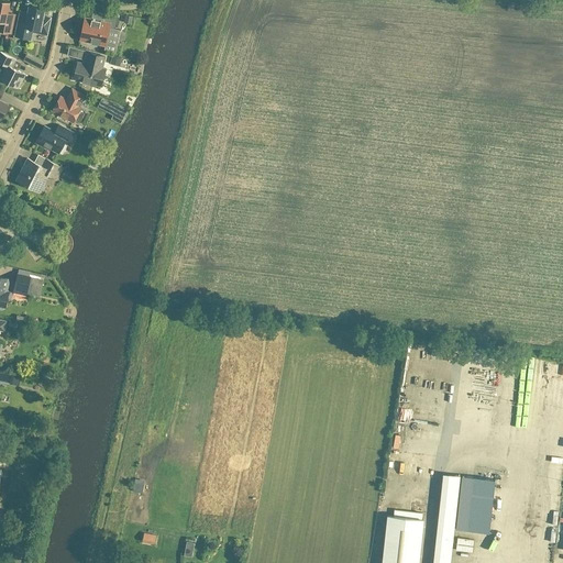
[(0,0),(0,32),(11,35),(14,19),(7,18),(10,2),(0,0)]
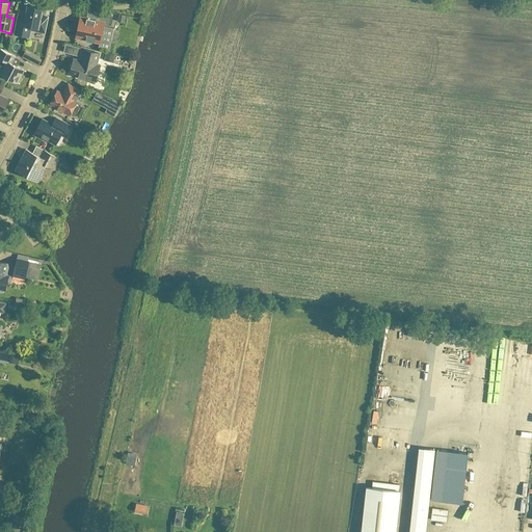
[(40,17),(42,9),(28,6),(27,12),(20,10),(15,35),(28,38),(30,28),(36,29),(36,31),(42,32),(45,30),(47,21),(45,18),(40,17)]
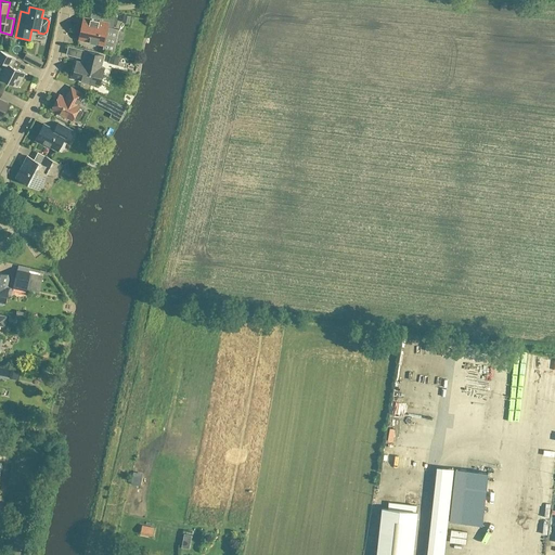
[(113,29),(116,16),(104,14),(102,23),(84,18),(79,41),(104,47),(107,28),(113,29)]
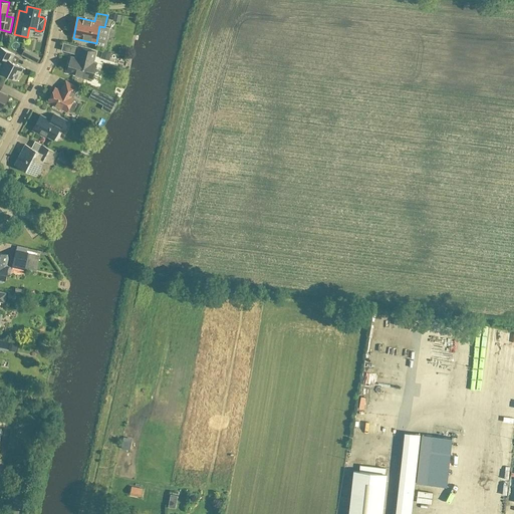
[(0,72),(16,81),(23,68),(11,62),(15,56),(0,47),(0,63),(2,65),(0,68),(0,72)]
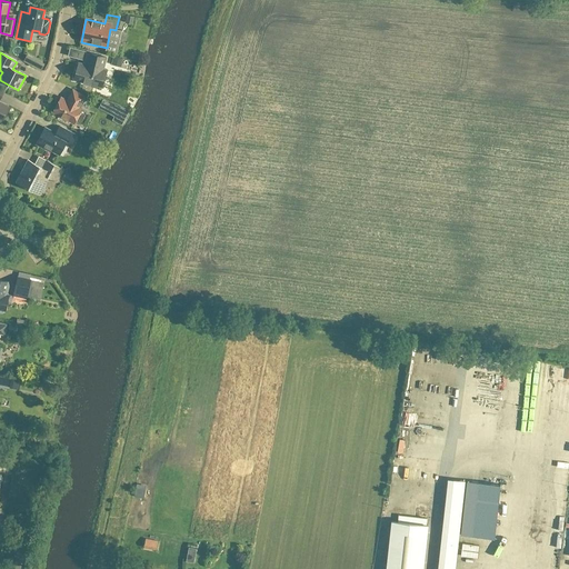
[(102,88),(107,71),(103,70),(106,59),(89,53),(86,66),(79,63),(75,81),(102,88)]
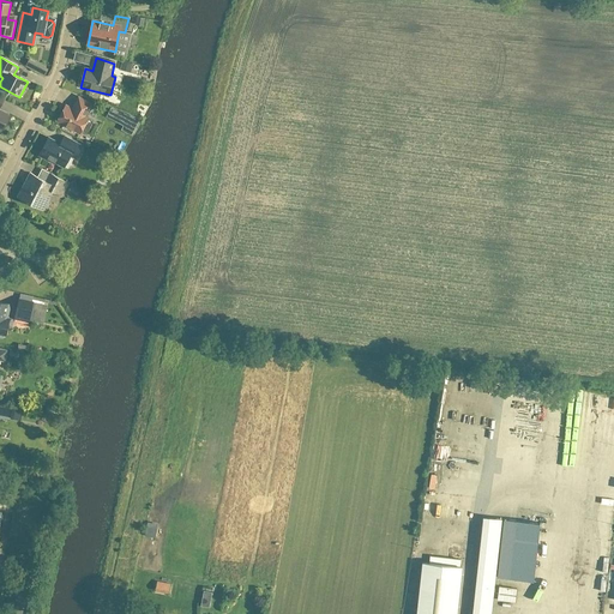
[(86,118),(92,106),(78,98),(72,110),(66,107),(58,122),(80,134),(80,133),(85,137),(94,121),(88,119),(86,118)]
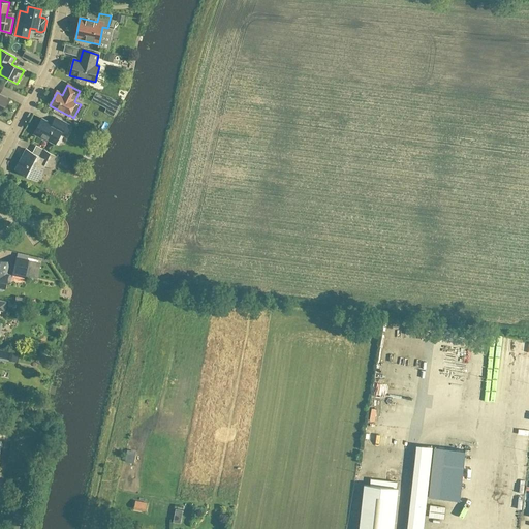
[(65,135),(70,126),(56,119),(53,125),(42,120),(34,134),(47,142),(48,141),(55,145),(61,133),(65,135)]
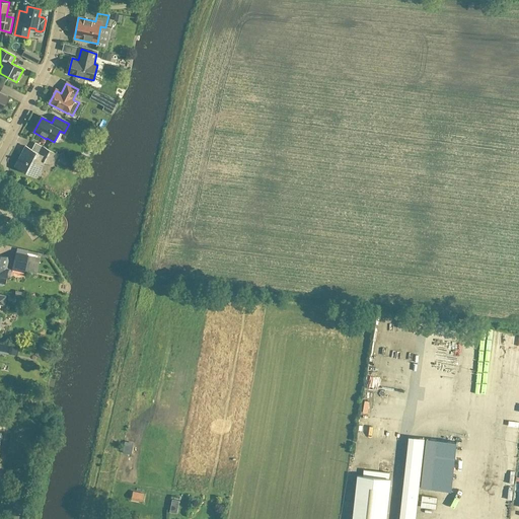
[(19,157),(15,167),(34,177),(38,171),(40,171),(44,163),(51,167),(58,155),(56,154),(43,147),(39,154),(31,150),(25,147),(25,148),(26,149),(21,158),(19,157)]
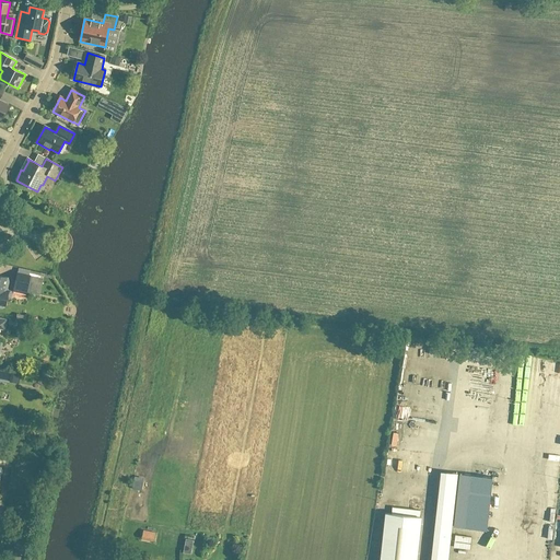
[(13,291),(26,293),(31,277),(18,273),(13,291)]
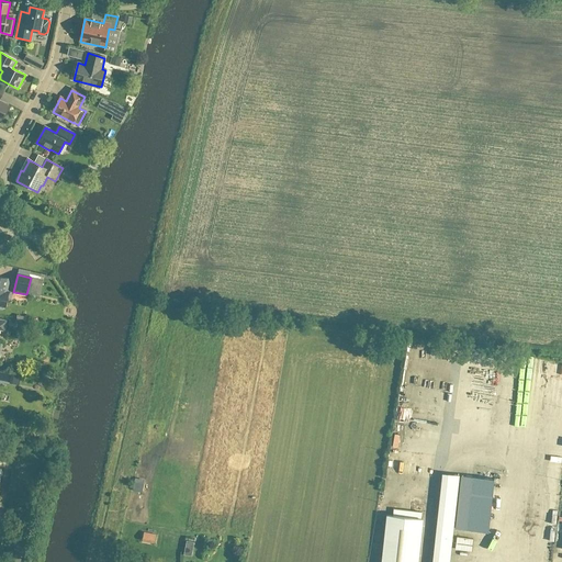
[(7,292),(9,280),(0,277),(0,306),(6,308),(7,302),(9,302),(11,301),(12,295),(10,293),(9,293),(9,292),(7,292)]
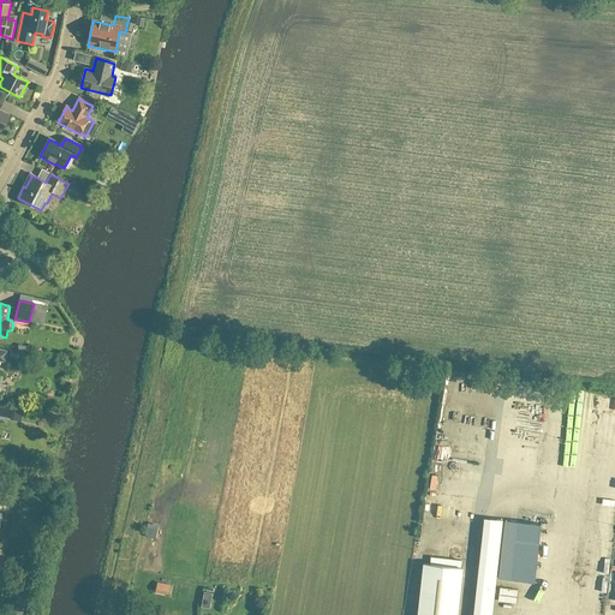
[(36,305),(36,321),(48,321),(48,305),(36,305)]
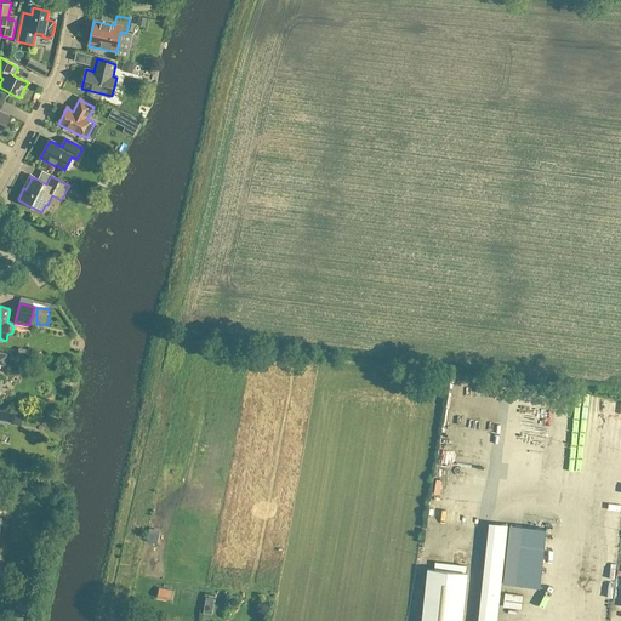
[(463,393),(474,393),(474,382),(465,382),(463,393)]
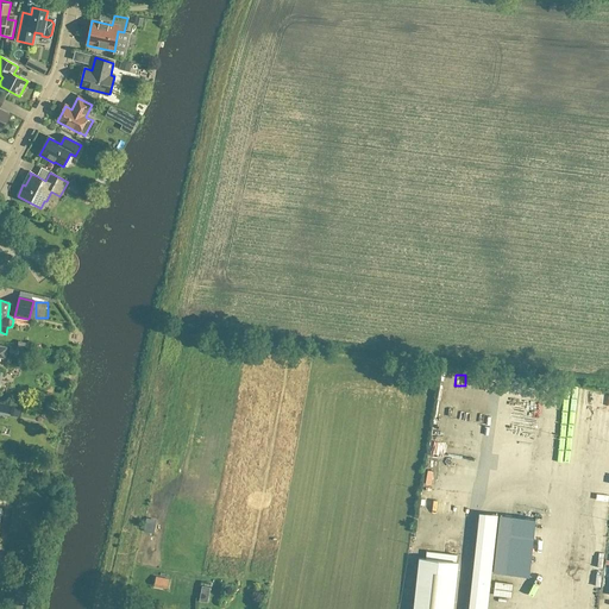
[(0,412),(8,414),(10,406),(0,403),(0,412)]
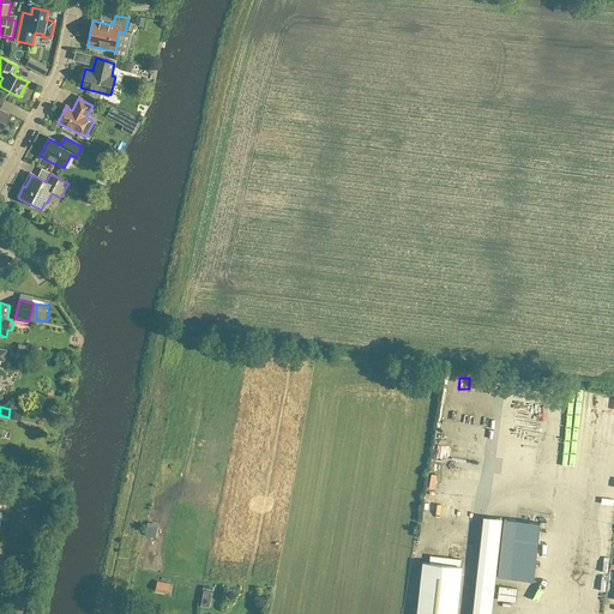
[(546,413),(546,429),(546,441),(560,441),(560,427),(554,427),(554,413),(546,413)]
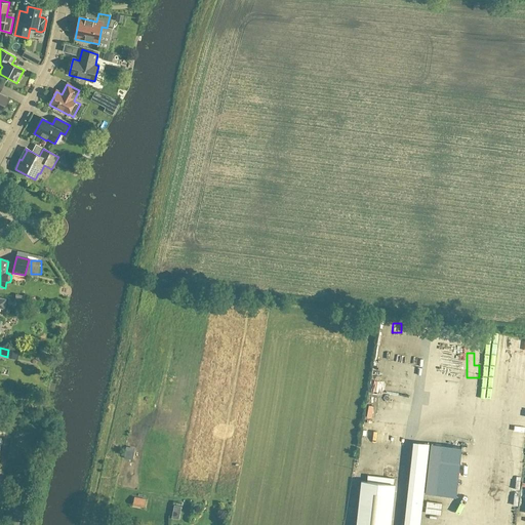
[(394,401),(393,409),(409,409),(409,401),(394,401)]
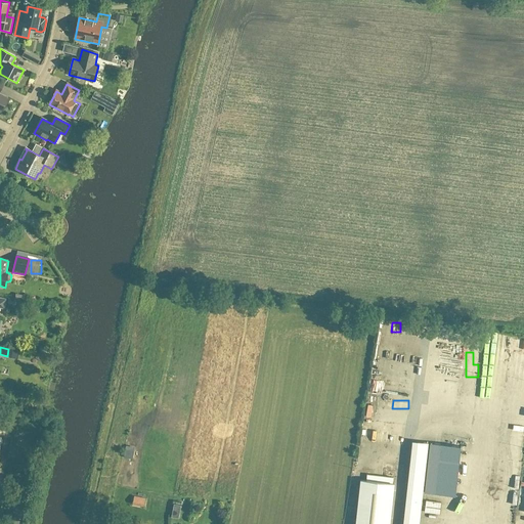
[(0,420),(14,424),(16,418),(0,412),(0,420)]
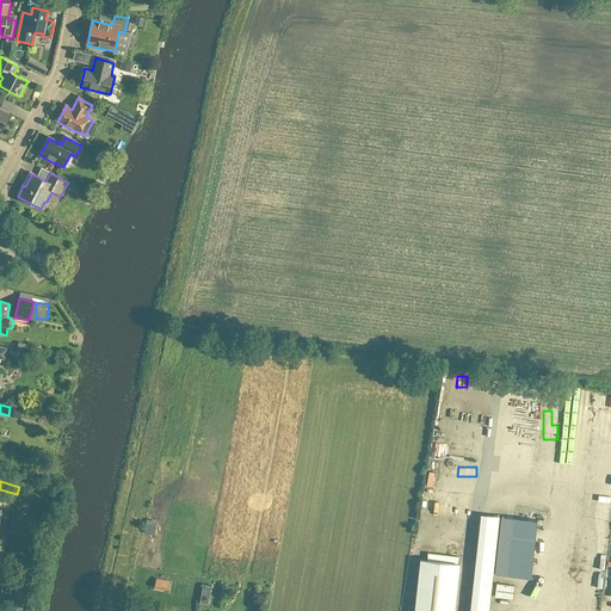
[(537,523),(501,518),(495,575),(531,579),(537,523)]
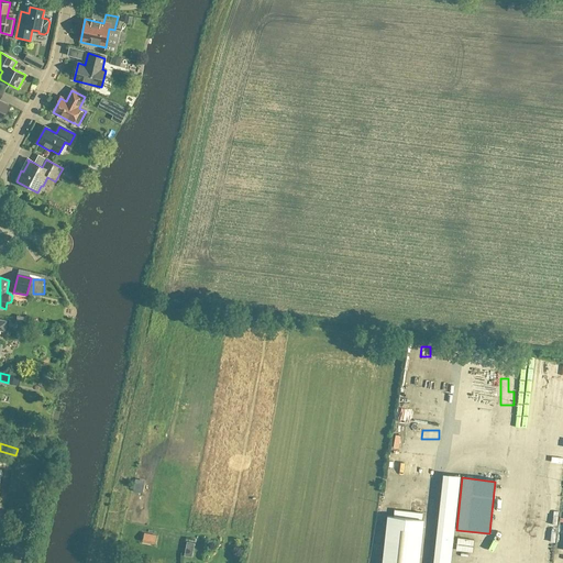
[(387,517),(382,562),(418,562),(422,520),(420,520),(421,514),(393,511),(393,518),(387,517)]
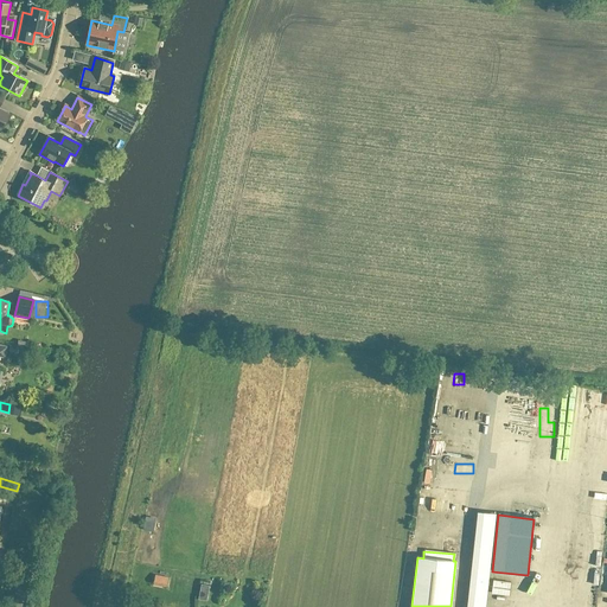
[(210,587),(202,585),(198,600),(206,601),(210,587)]
